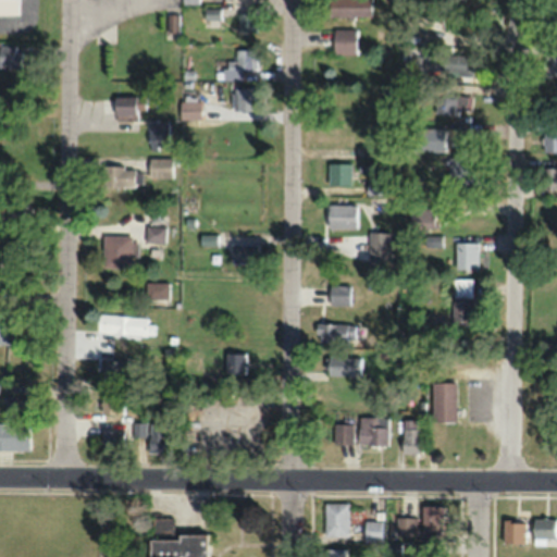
[(0,0),(0,13),(16,14),(16,0),(0,0)]
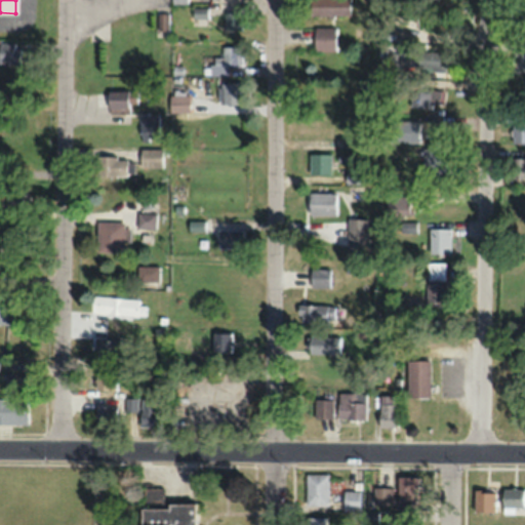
[(350,15),(350,0),(306,0),(307,15),(350,15)]
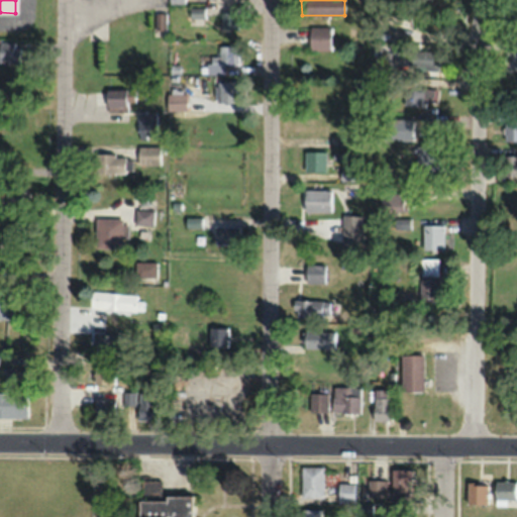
[(205,6),(189,6),(189,24),(205,24),(205,6)]
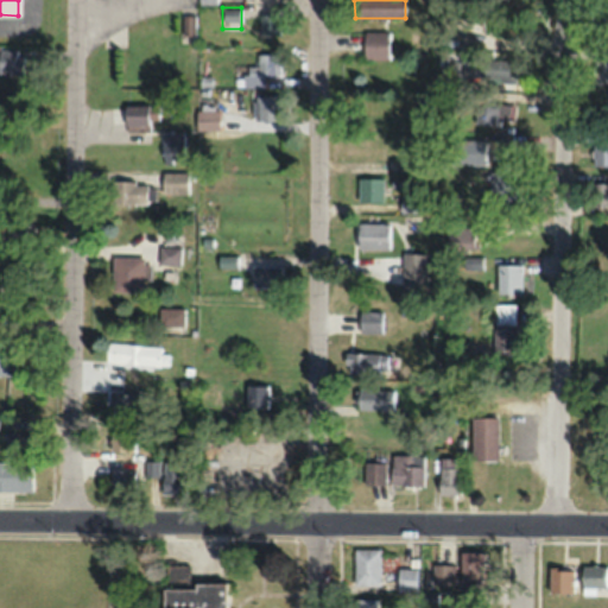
[(259,13),(259,36),(282,36),(282,13),(259,13)]
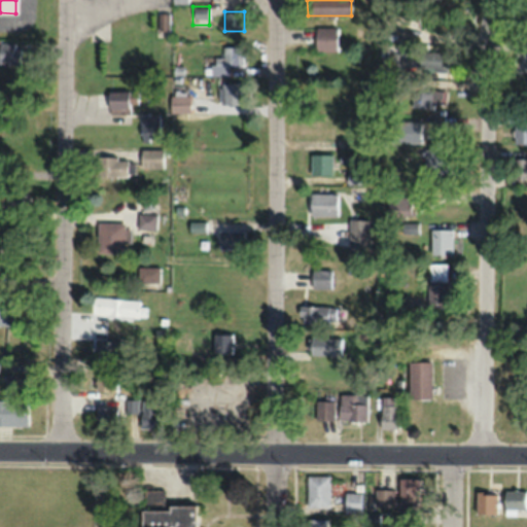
[(170,14),(159,12),(156,28),(167,30),(170,14)]
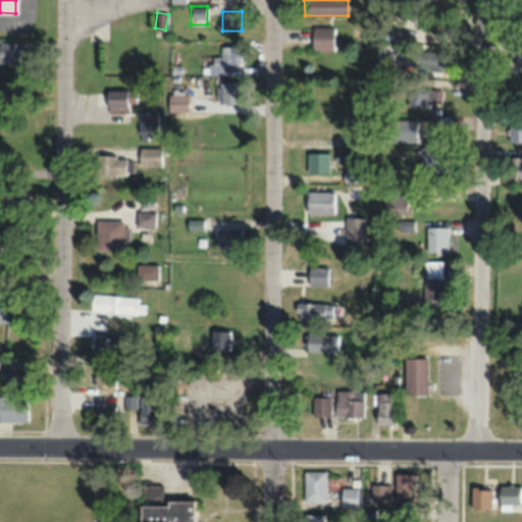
[(334,50),(334,27),(311,27),(311,50),(334,50)]
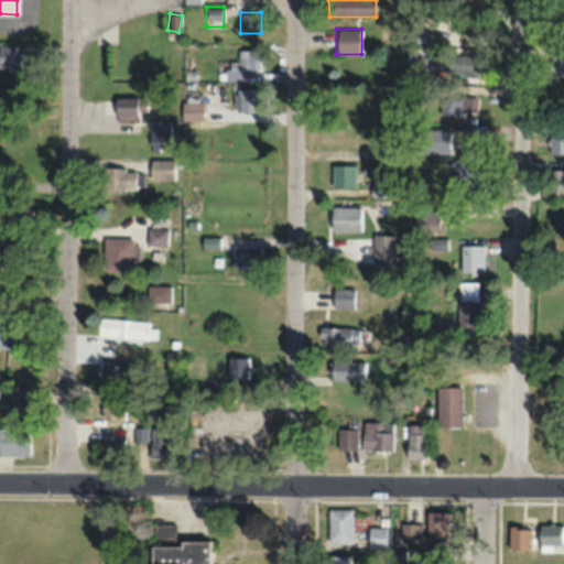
[(550,77),(563,76),(563,44),(549,45),(550,77)]
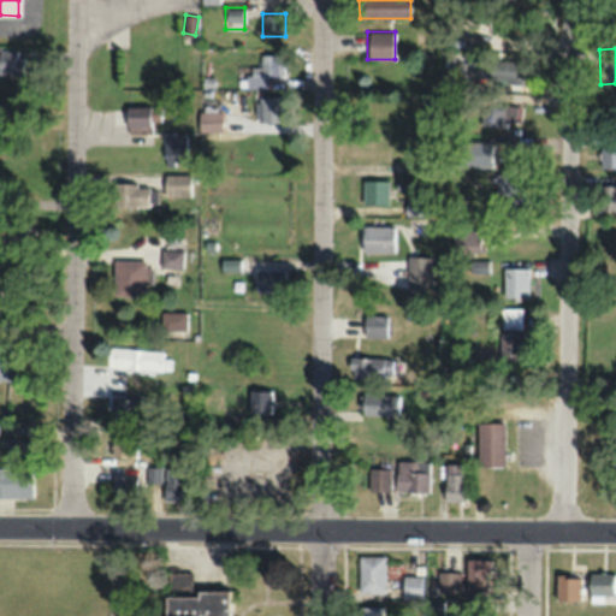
[(0,75),(23,75),(23,51),(0,51),(0,75)]
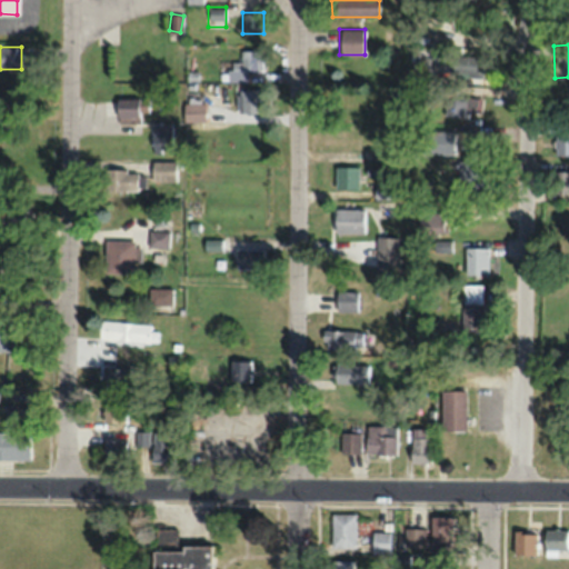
[(227,83),(247,82),(246,70),(262,70),(262,48),(240,48),(240,61),(227,61),(227,83)]
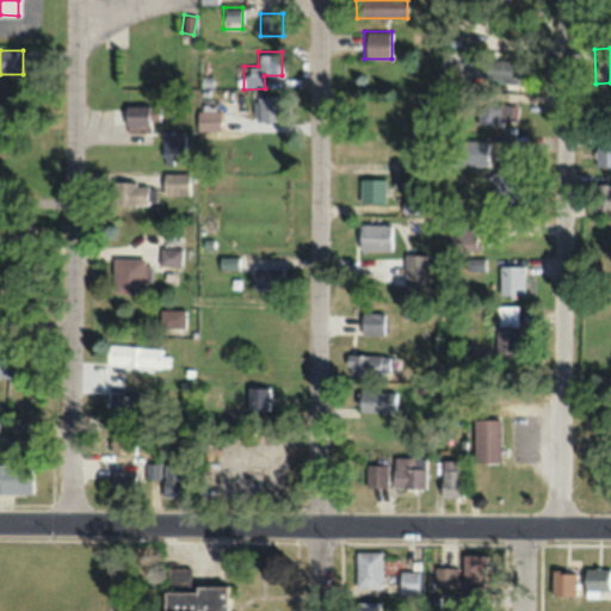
[(516,78),(516,60),(485,60),(485,78),(516,78)]
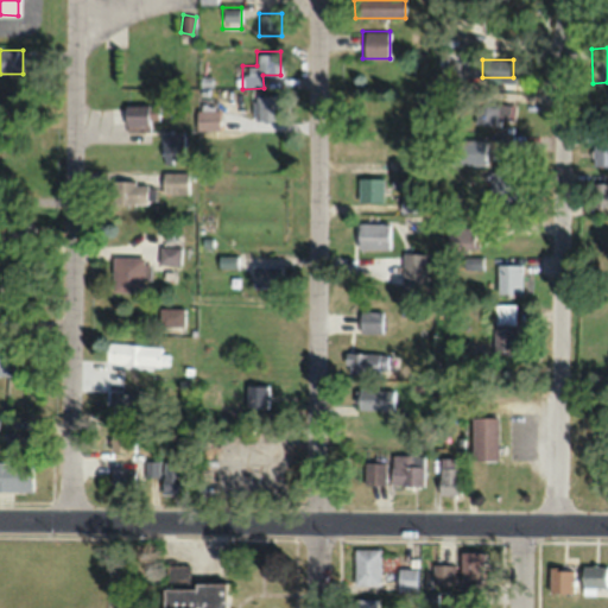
[(514,125),(513,93),(496,94),(498,102),(474,103),(474,126),(514,125)]
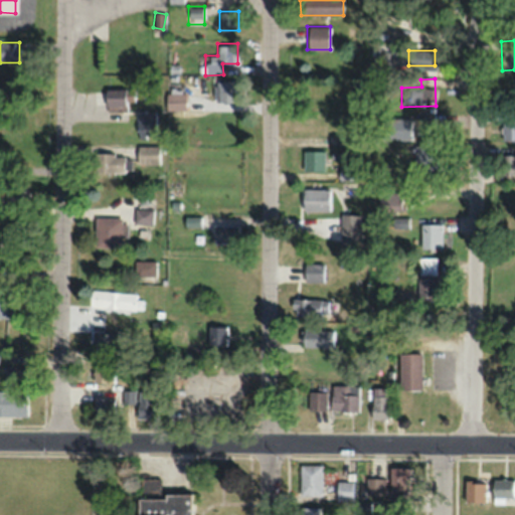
[(214,102),(235,102),(235,80),(214,80),(214,102)]
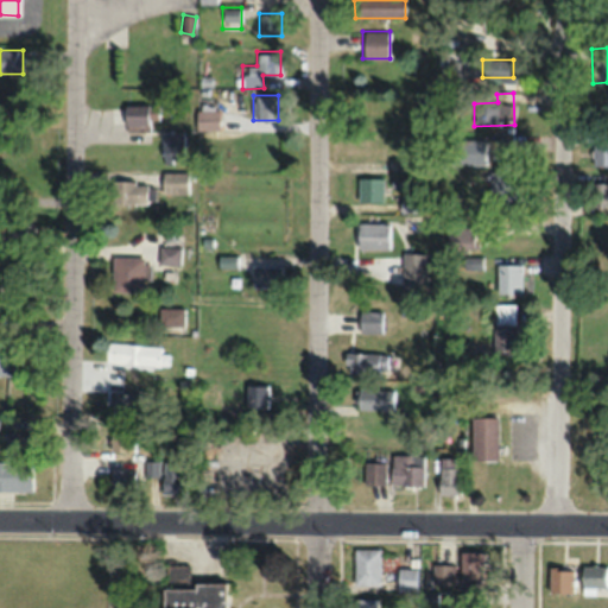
[(125,106),(125,132),(151,132),(151,106),(125,106)]
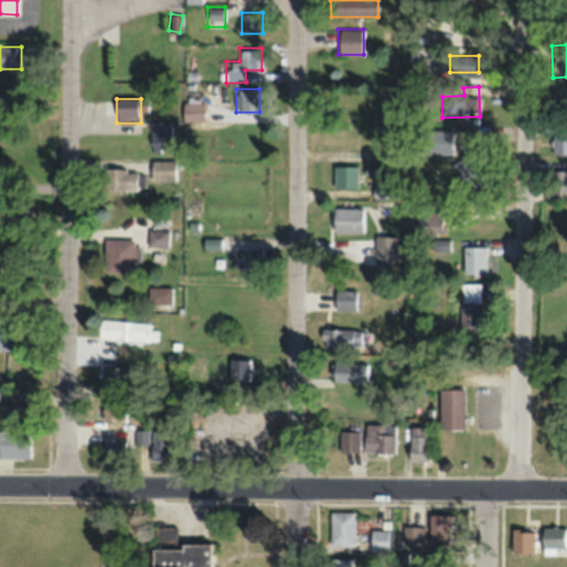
[(204,122),(204,101),(183,101),(183,122),(204,122)]
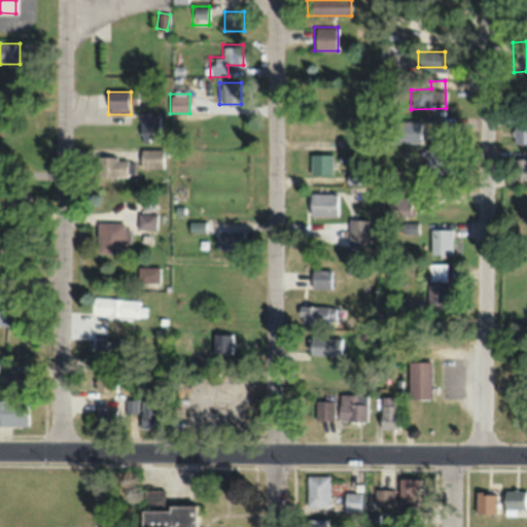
[(160,115),(141,115),(141,140),(160,140),(160,115)]
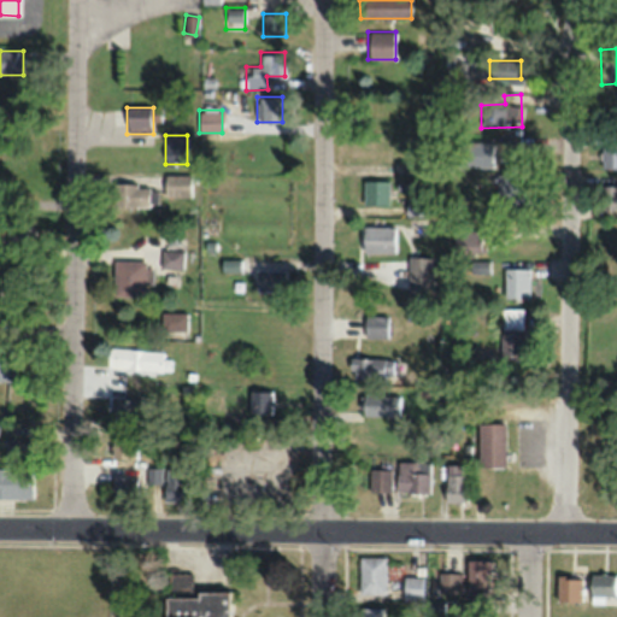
[(494,153),(494,136),(454,136),(454,153),(494,153)]
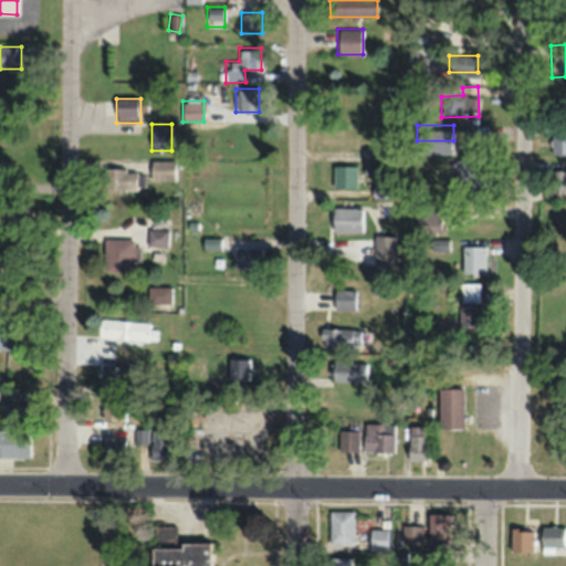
[(565,154),(565,130),(553,132),(553,154),(565,154)]
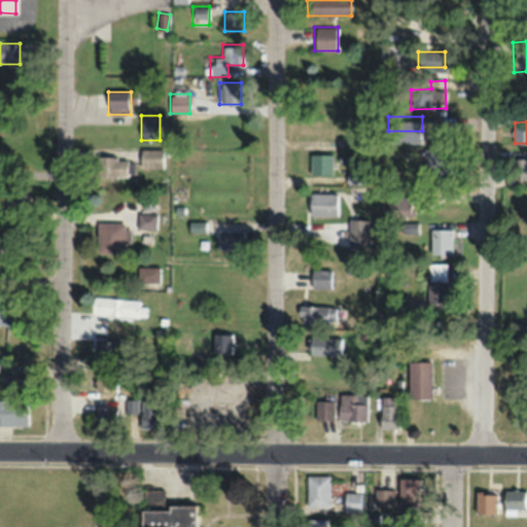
[(0,169),(10,170),(10,149),(0,148),(0,169)]
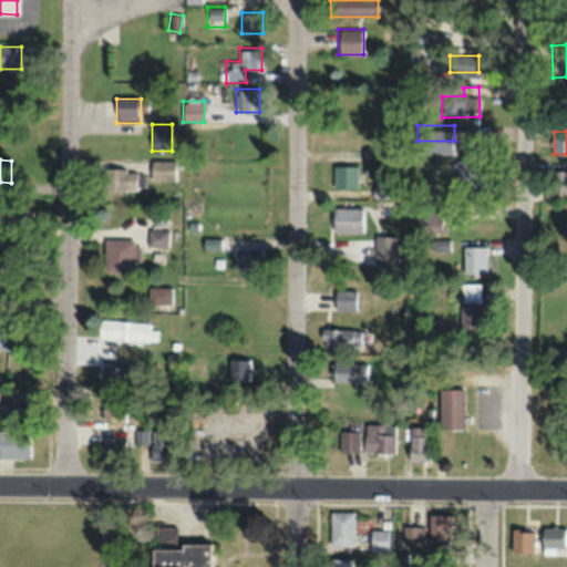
[(175,161),(151,161),(151,187),(175,187),(175,161)]
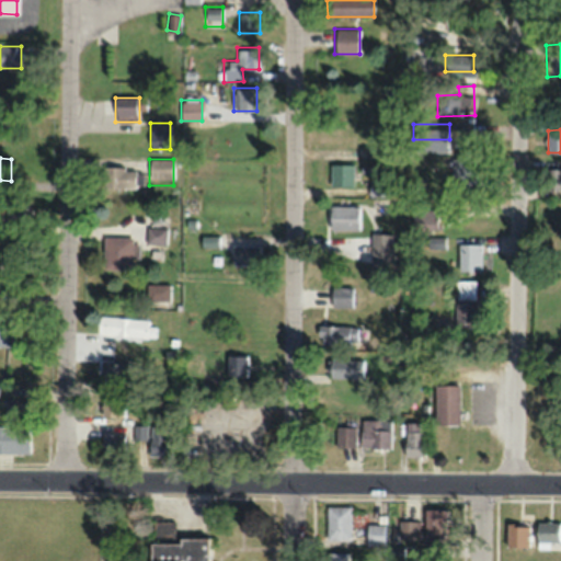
[(451,190),(479,190),(479,159),(451,159),(451,190)]
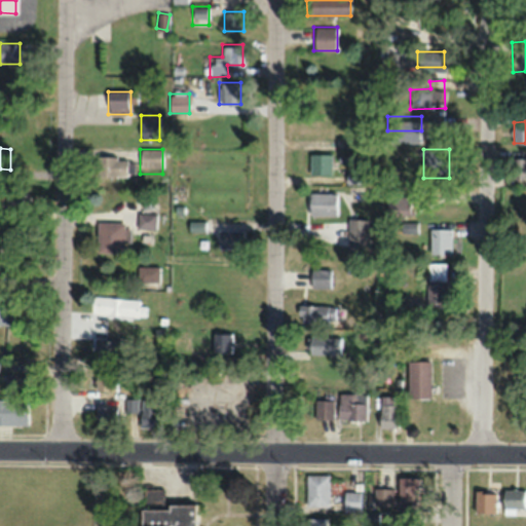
[(331,175),(331,155),(308,155),(308,175),(331,175)]
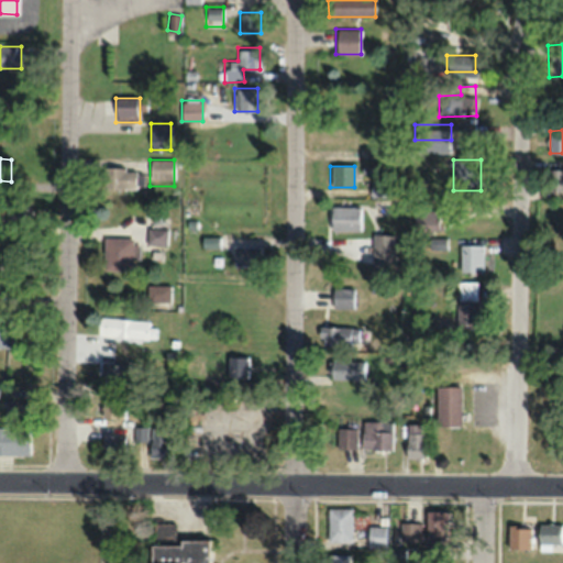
[(549,190),(562,190),(562,168),(549,169),(549,190)]
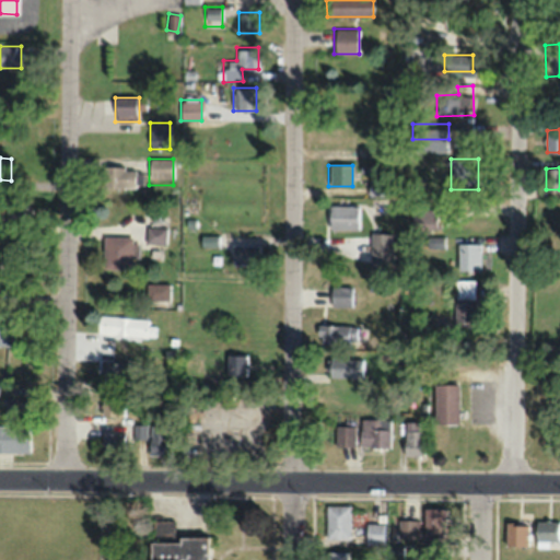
[(103,189),(139,189),(139,168),(103,168),(103,189)]
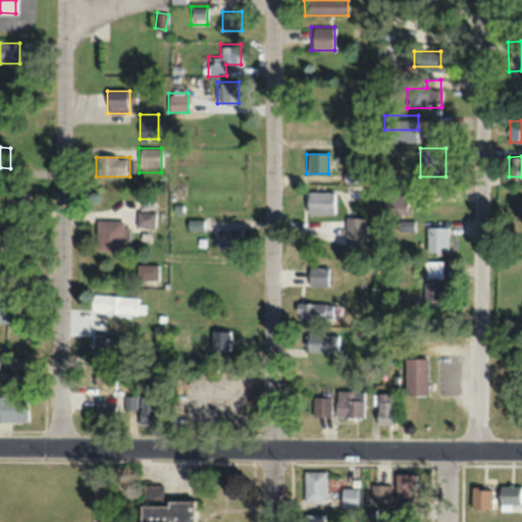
[(333,191),(306,191),(306,215),(333,215),(333,191)]
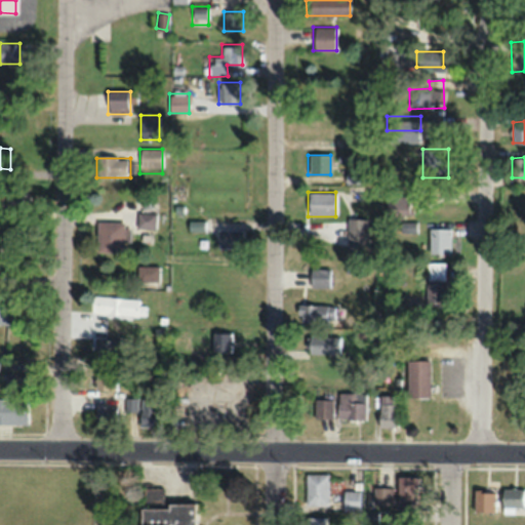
[(386,217),(409,217),(409,196),(386,196),(386,217)]
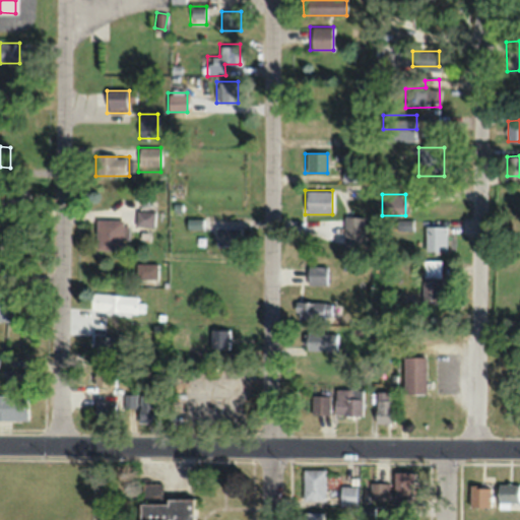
[(154,225),(154,211),(137,211),(137,225),(154,225)]
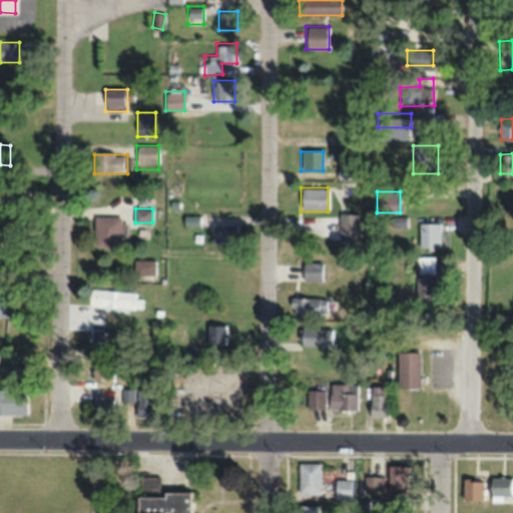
[(339,214),(339,240),(359,240),(359,214),(339,214)]
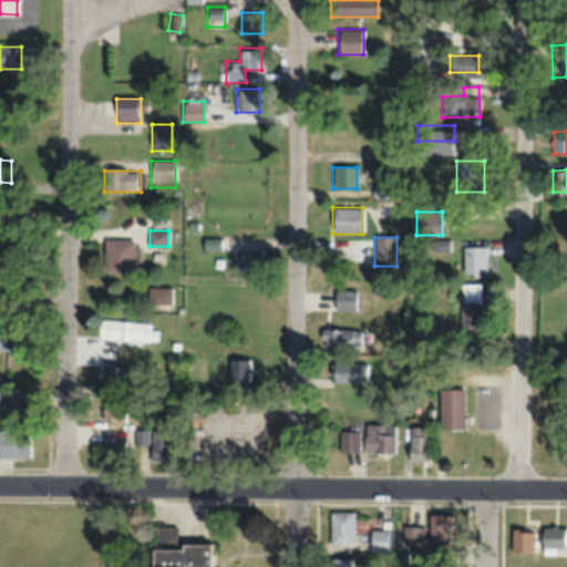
[(138,263),(138,240),(104,240),(104,272),(135,272),(135,263),(138,263)]
